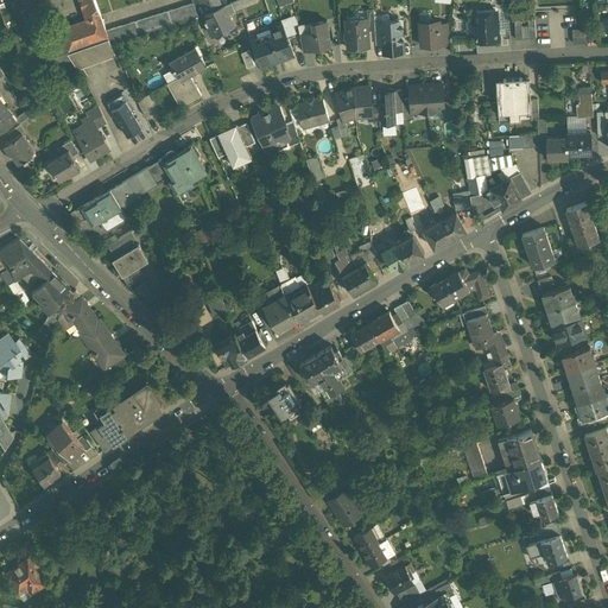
[(44,0),(20,0),(24,8),(21,10),(29,8),(45,4),(44,0)]
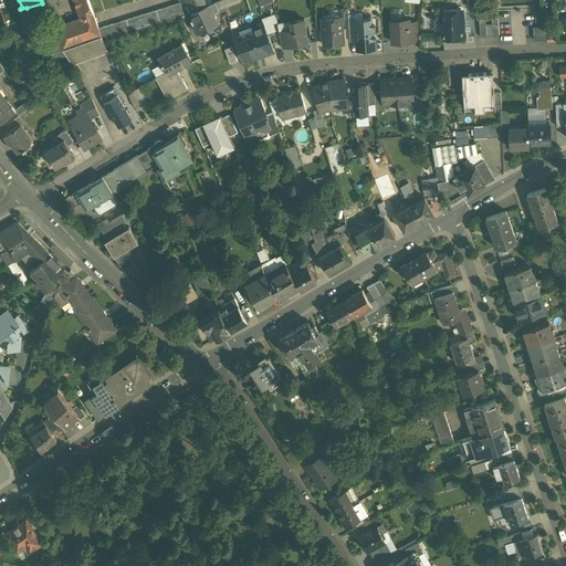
[(74,0),(82,18),(93,13),(87,0),(74,0)]
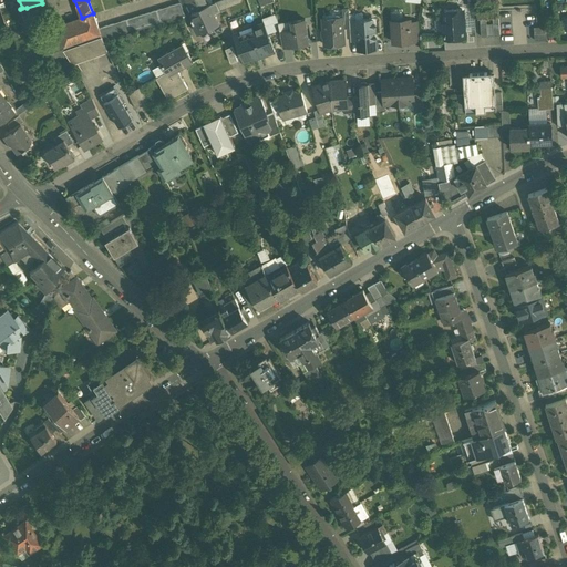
[(185,0),(191,12),(199,9),(208,6),(205,0),(185,0)]
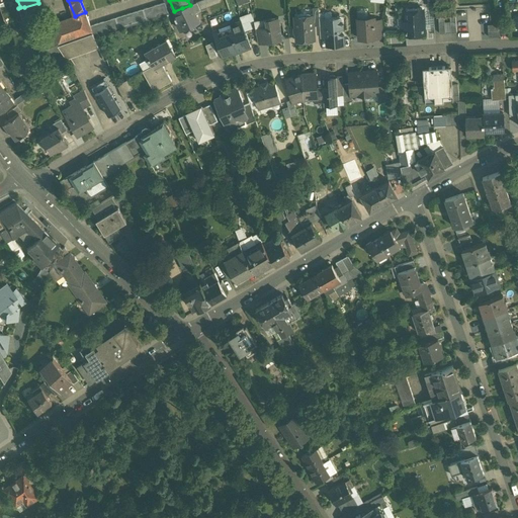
[(202,0),(201,0),(191,4),(194,11),(205,7),(202,0)]
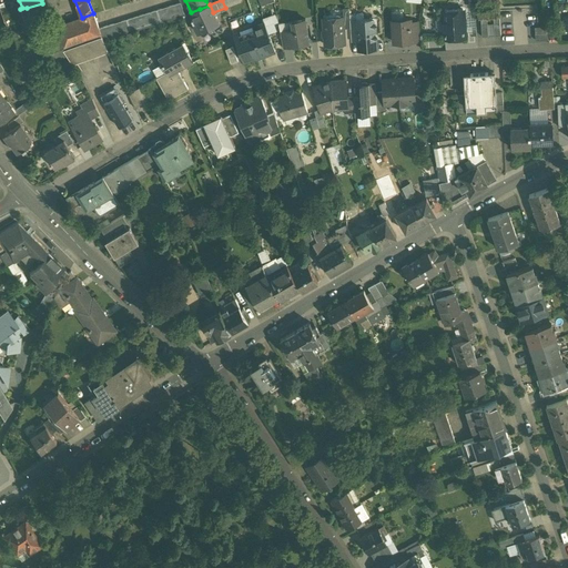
[(180,3),(99,29),(101,36),(103,41),(182,17),(184,16),(180,3)]
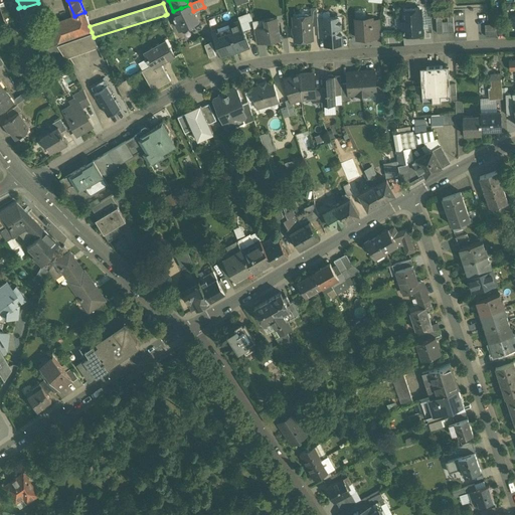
[(193,11),(190,4),(189,5),(181,8),(189,25),(197,21),(193,11)]
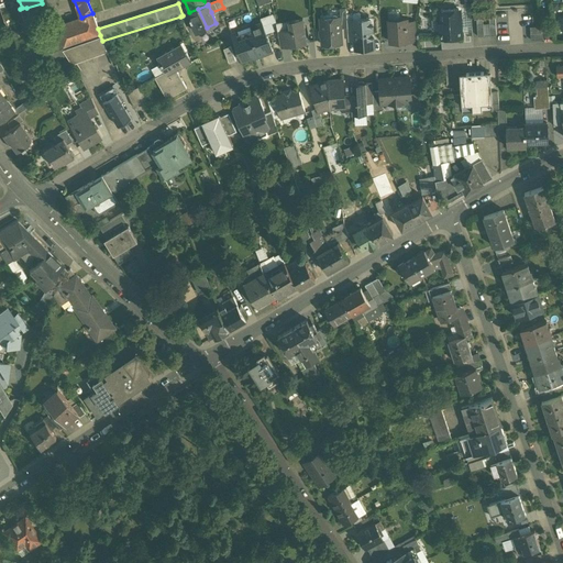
[(26,8),(20,9),(30,30),(35,28),(26,8)]
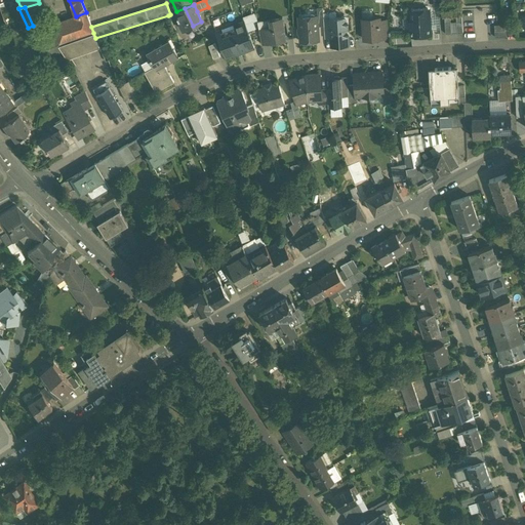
[(193,26),(185,8),(176,11),(180,19),(178,21),(180,24),(179,25),(183,31),(193,26)]
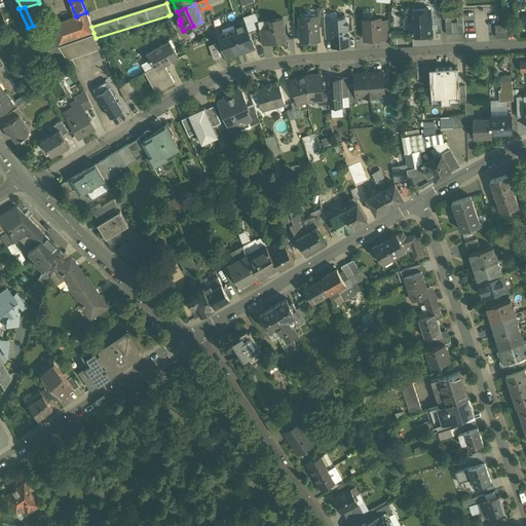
[(428,8),(410,9),(412,36),(417,36),(419,38),(423,37),(425,35),(430,35),(428,8)]
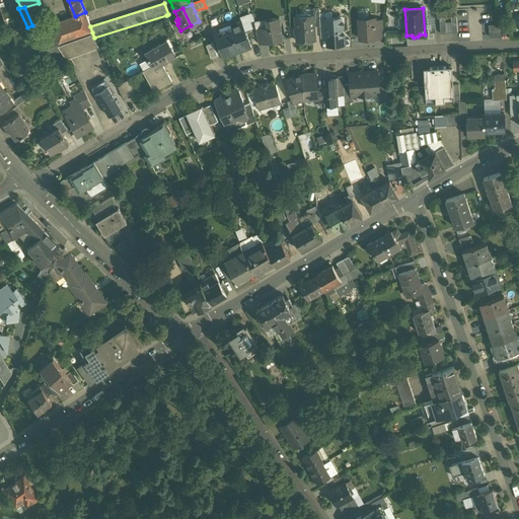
[(75,16),(50,24),(55,36),(58,46),(92,32),(90,26),(85,12),(75,16)]
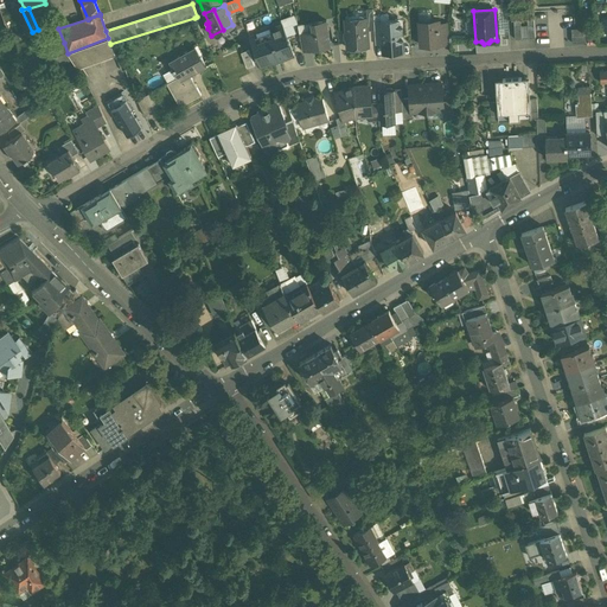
[(295,16),(281,21),(282,25),(286,37),(299,32),(295,16)]
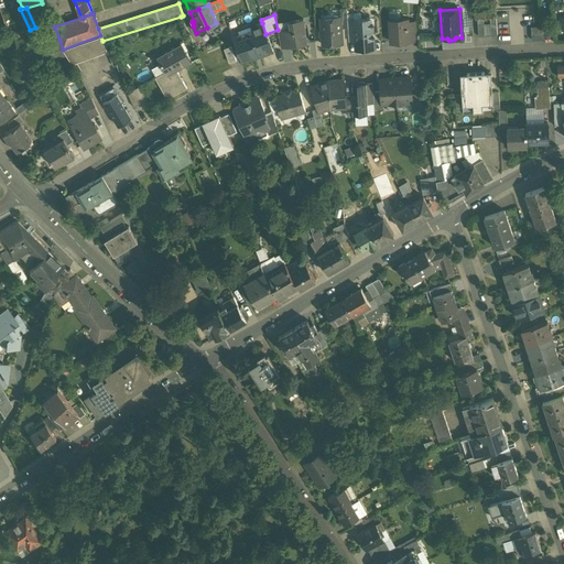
[(369,20),(367,18),(364,20),(360,20),(360,18),(356,14),(354,14),(354,21),(355,40),(356,47),(361,46),(365,49),(366,46),(373,45),(372,39),(375,35),(372,34),(372,26),(373,23),(371,21),(371,20),(369,20)]
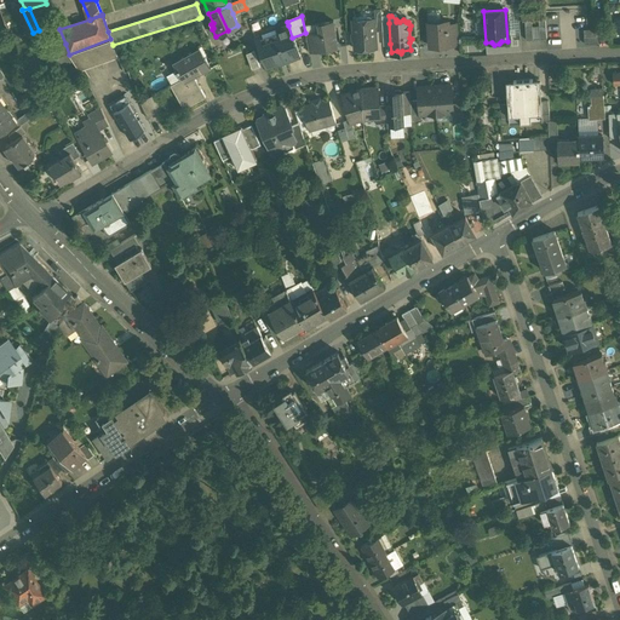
[(374,18),(352,21),(354,49),(366,49),(369,51),(374,51),(375,47),(374,32),(374,18)]
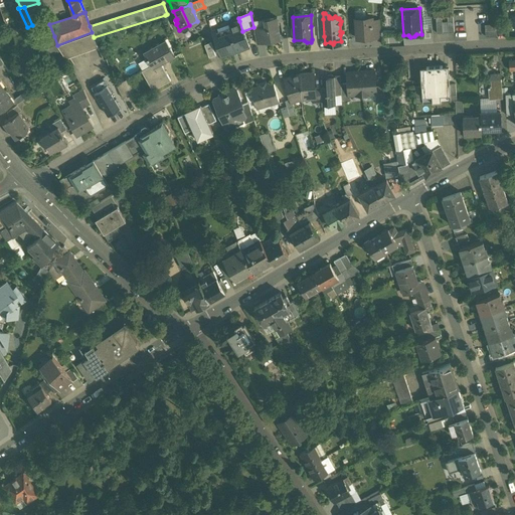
[(277,17),(268,19),(269,26),(253,28),(256,43),(264,42),(264,41),(282,38),(277,17)]
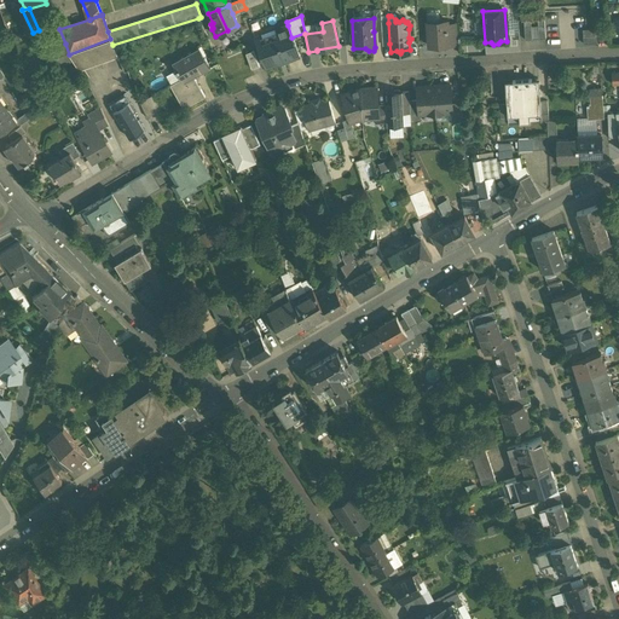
[(447,22),(427,23),(429,47),(450,45),(450,44),(447,24),(447,22)]
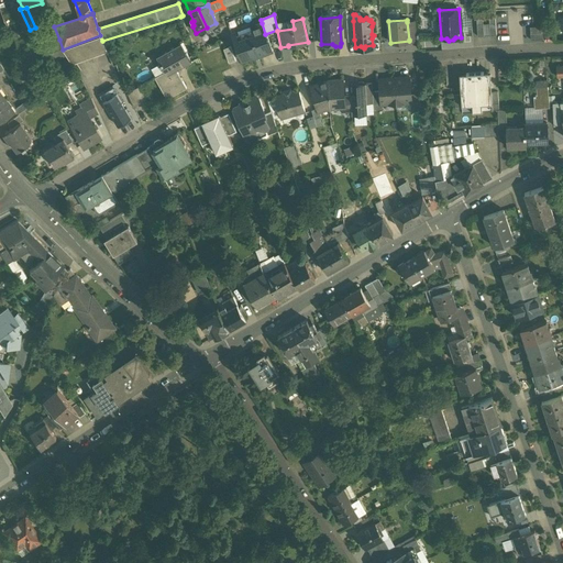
[(415,22),(407,22),(409,40),(416,40),(415,22)]
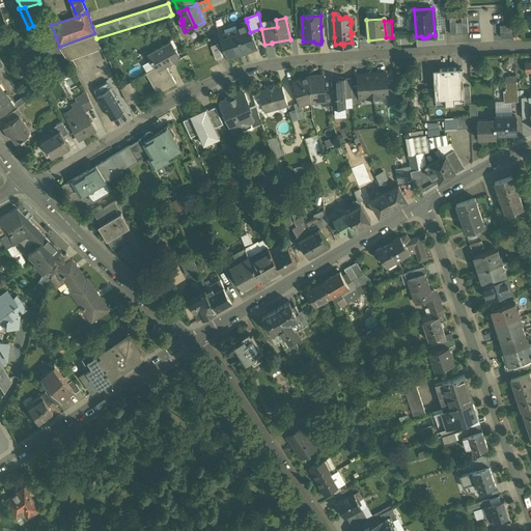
[(247,22),(218,32),(227,57),(244,52),(245,53),(256,49),(250,32),(247,22)]
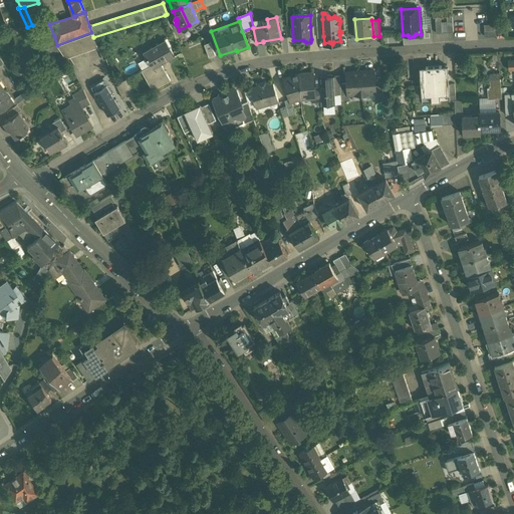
[(32,25),(27,27),(31,37),(39,34),(35,24),(32,25)]
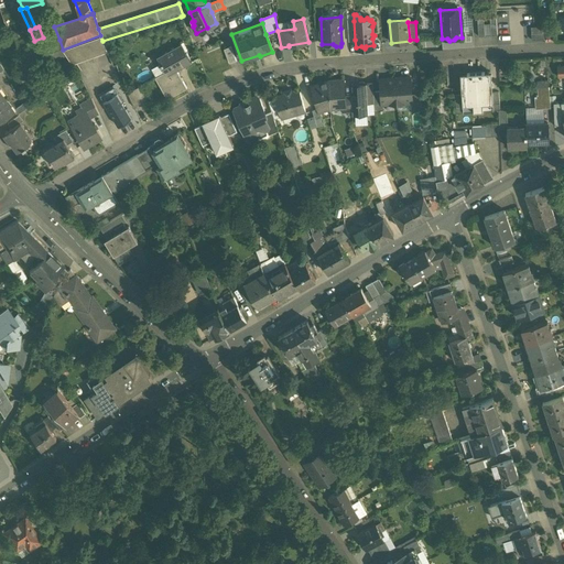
[(100,35),(63,50),(66,54),(72,64),(107,51),(102,41),(100,35)]
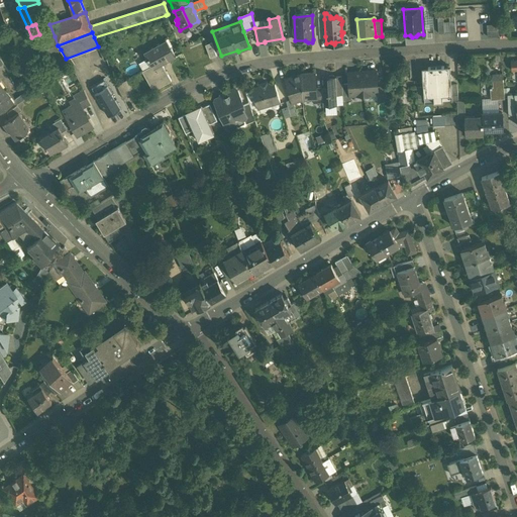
[(39,34),(31,37),(34,43),(43,40),(39,34)]
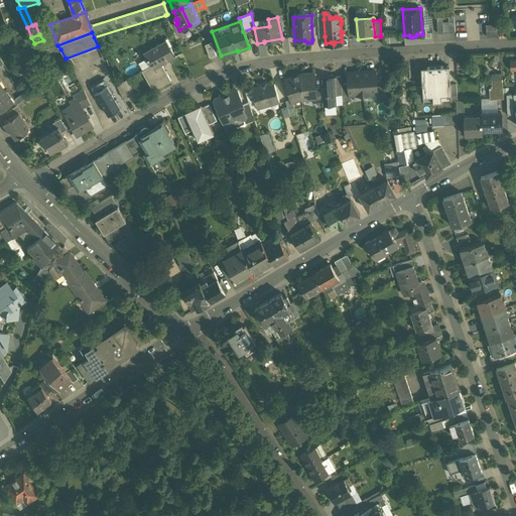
[(43,40),(34,43),(41,57),(60,49),(57,45),(54,36),(43,40)]
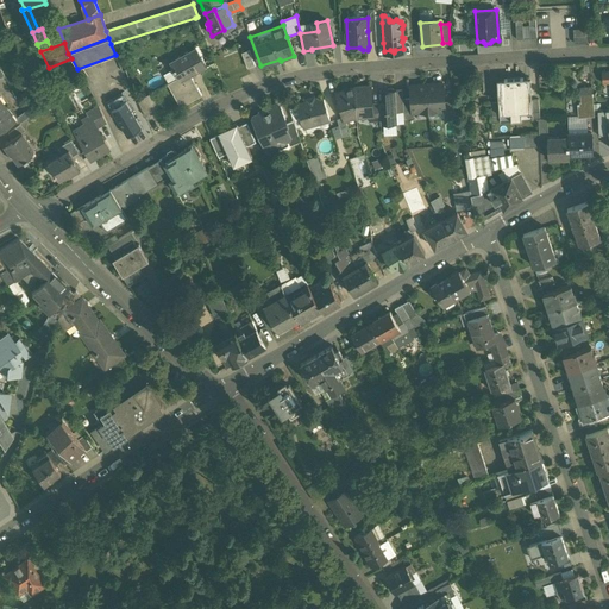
[(195,46),(169,62),(173,68),(174,69),(173,69),(174,70),(175,70),(179,77),(168,83),(167,83),(181,107),(202,95),(192,75),(207,67),(195,46)]
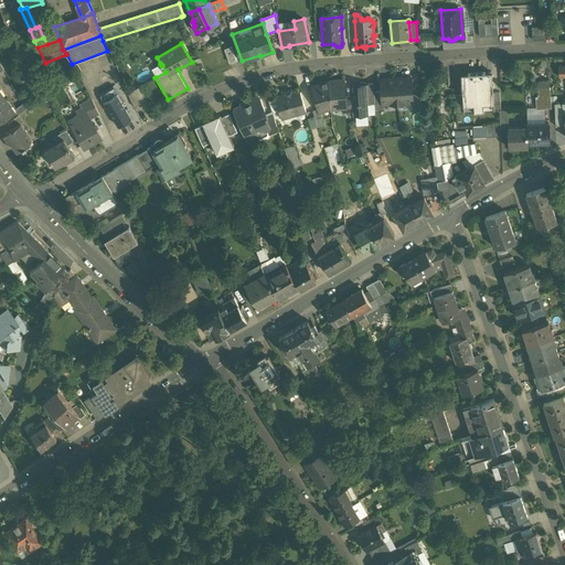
[(160,63),(151,68),(156,77),(166,72),(162,65),(161,65),(160,64),(161,64),(160,63)]
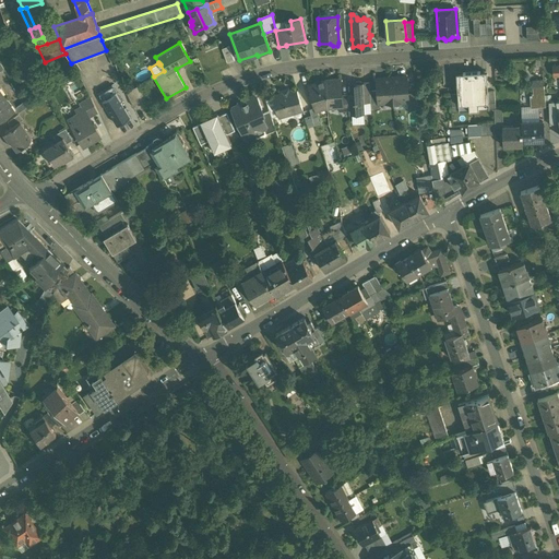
[(487,71),(472,72),(474,110),(479,110),(478,104),(489,103),(488,91),(487,71)]
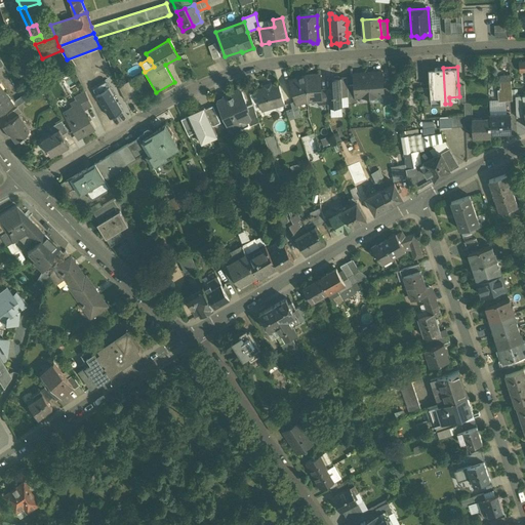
[(443,68),(429,69),(430,88),(431,98),(440,97),(441,104),(445,104),(443,68)]
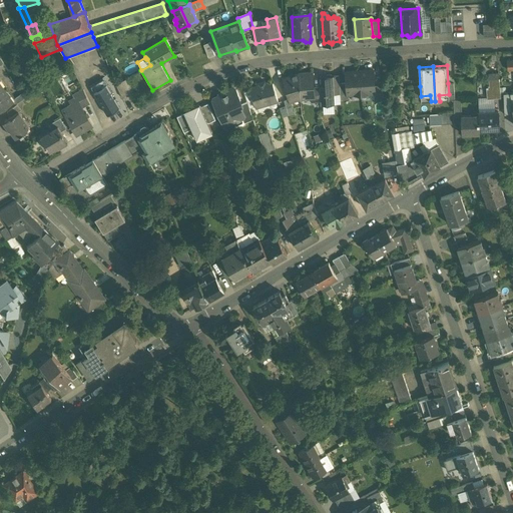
[(373,70),(360,71),(362,94),(374,93),(375,93),(374,85),(373,70)]
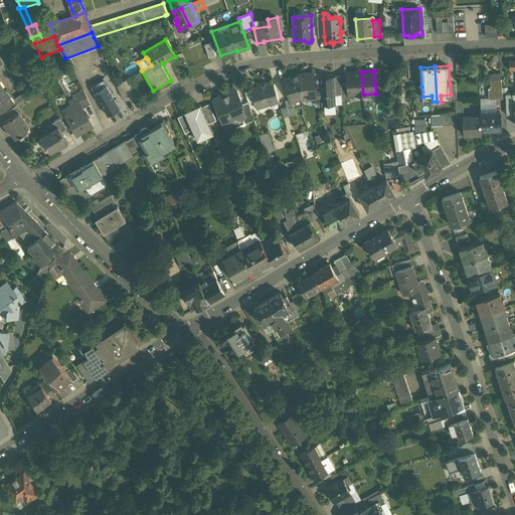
[(361,71),(347,72),(348,83),(349,96),(363,95),(361,71)]
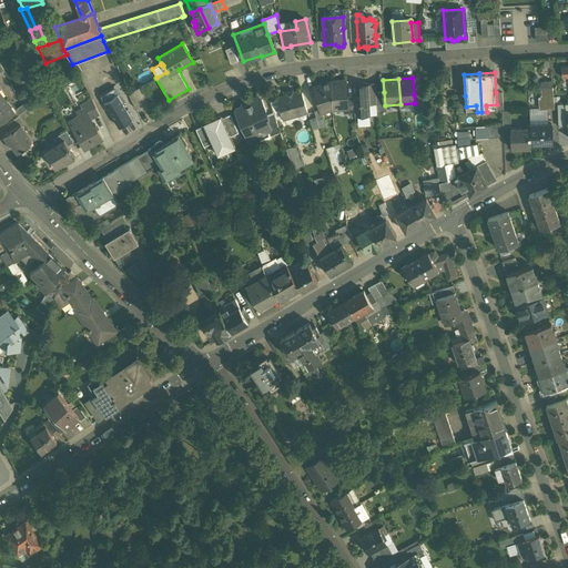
[(346,80),(331,81),(332,109),(344,108),(344,98),(347,97),(346,80)]
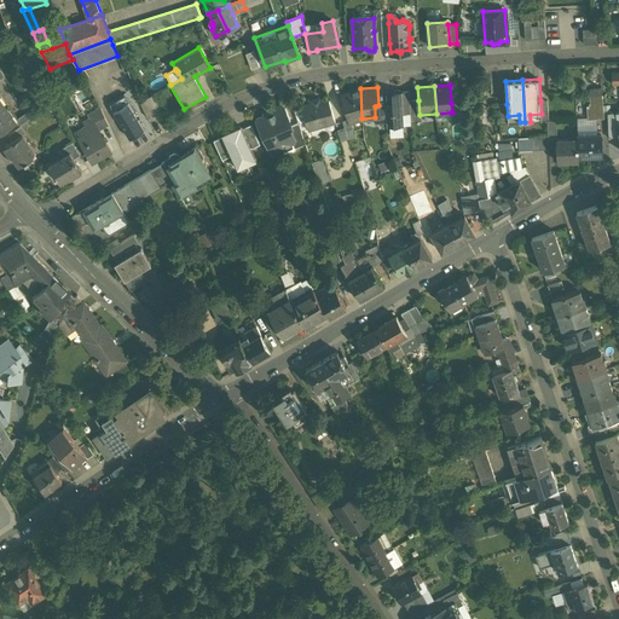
[(360,88),(342,94),(350,119),(350,122),(351,121),(362,119),(360,88)]
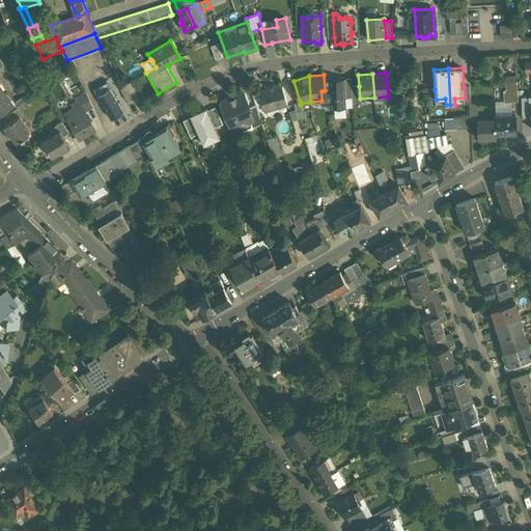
[(344,79),(342,77),(338,77),(336,80),(337,87),(335,90),(331,90),(332,105),(332,109),(346,108),(346,98),(345,98),(344,79)]
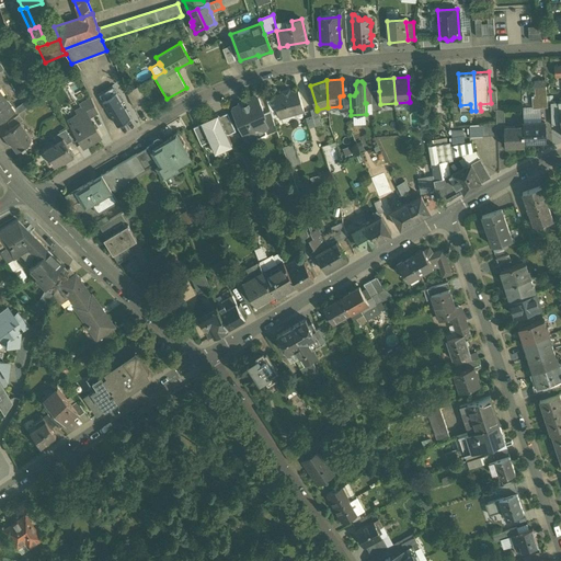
[(138,86),(127,92),(133,106),(146,99),(138,86)]
